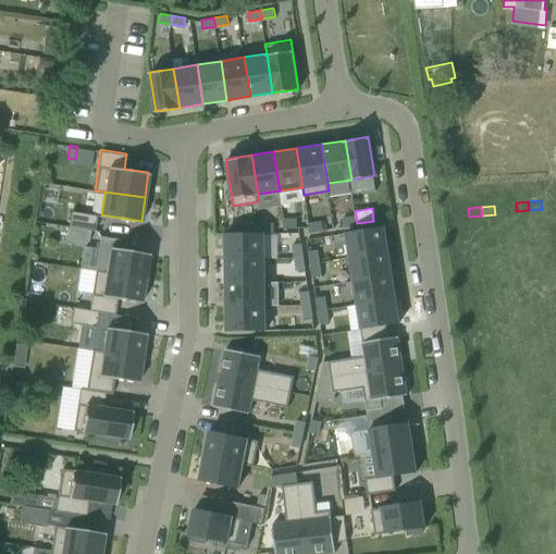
[(97,214),(71,210),(69,225),(90,229),(95,229),(97,214)]
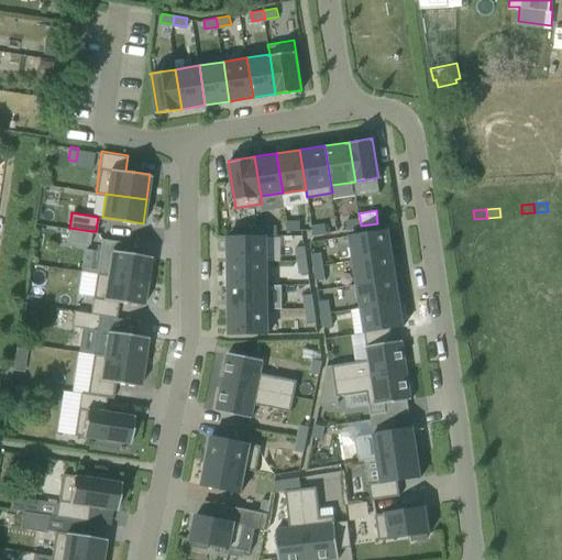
[(360,217),(346,219),(348,228),(361,226),(360,217)]
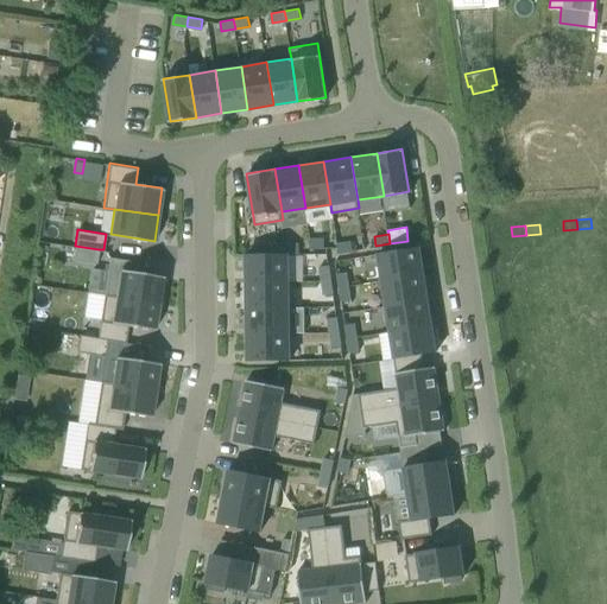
[(324,237),(310,237),(310,247),(324,247),(324,237)]
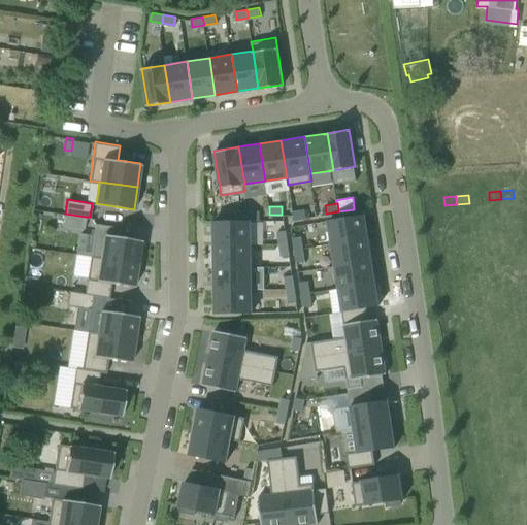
[(304,208),(293,210),(294,219),(306,217),(304,208)]
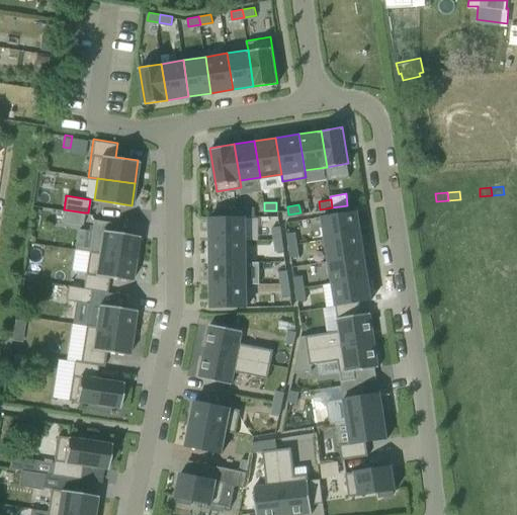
[(236,216),(243,216),(243,207),(231,207),(231,216),(236,216)]
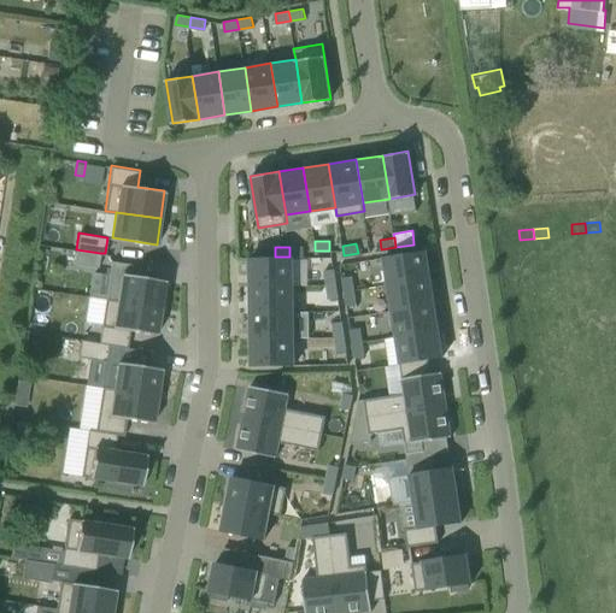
[(289,247),(289,257),(293,257),(304,257),(304,247),(289,247)]
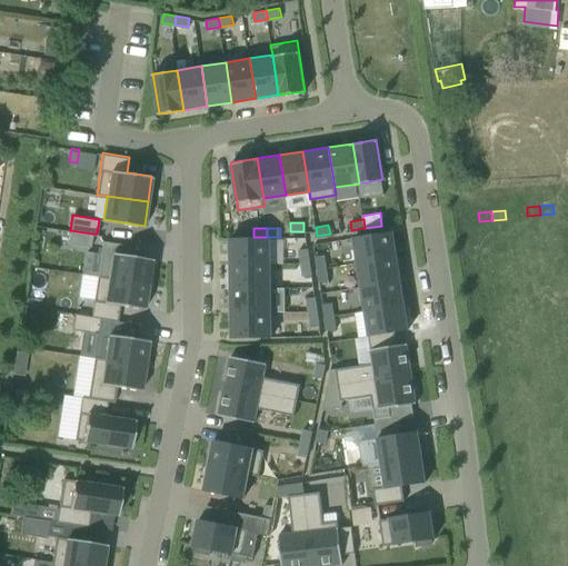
[(70,230),(68,242),(90,246),(92,234),(70,230)]
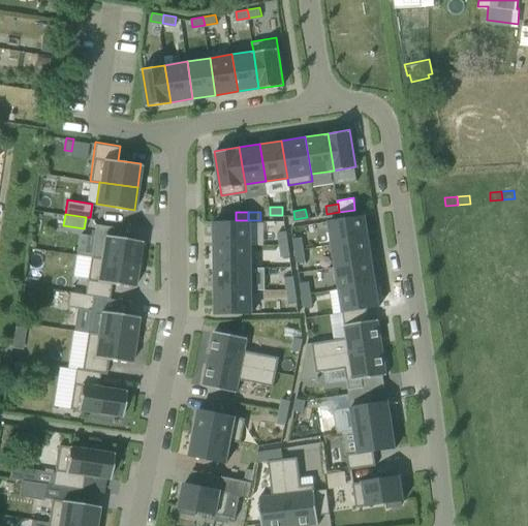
[(369,237),(365,214),(329,220),(332,243),(369,237)]
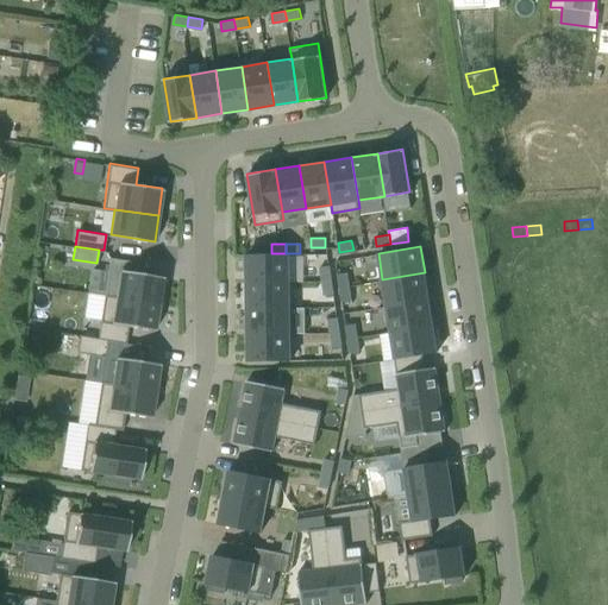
[(271,253),(246,254),(246,281),(289,279),(289,253),(286,253),(277,253),(271,253)]
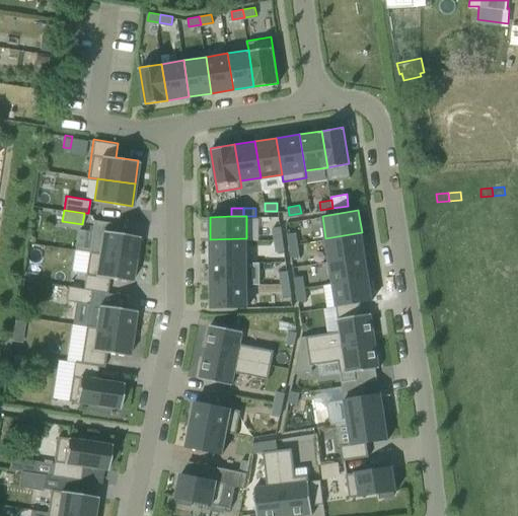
[(94,219),(89,250),(98,251),(135,258),(136,255),(140,255),(142,239),(138,238),(139,235),(111,231),(112,221),(94,219)]
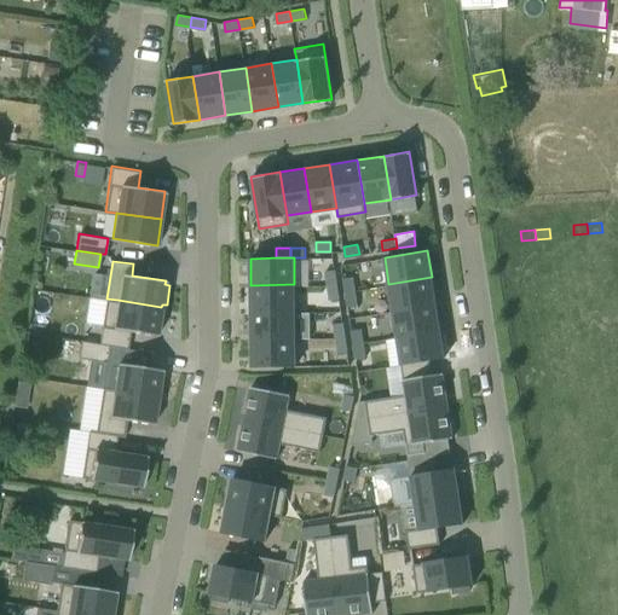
[(328,284),(338,283),(335,268),(325,270),(328,284)]
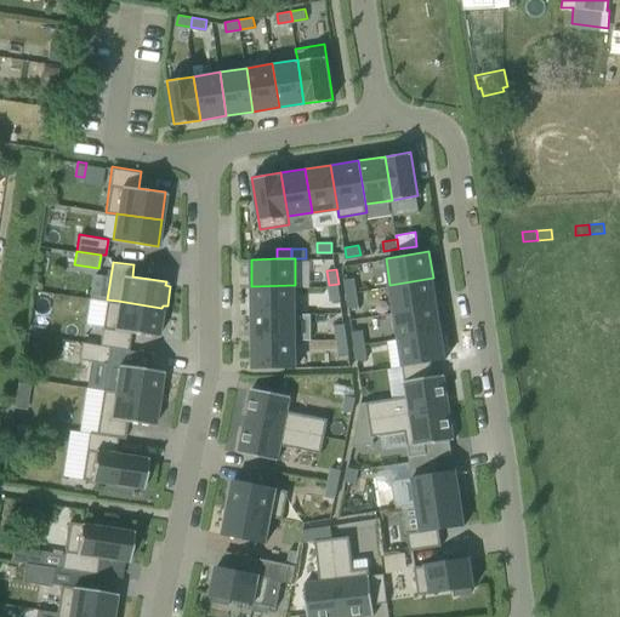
[(345,278),(347,292),(357,291),(354,276),(345,278)]
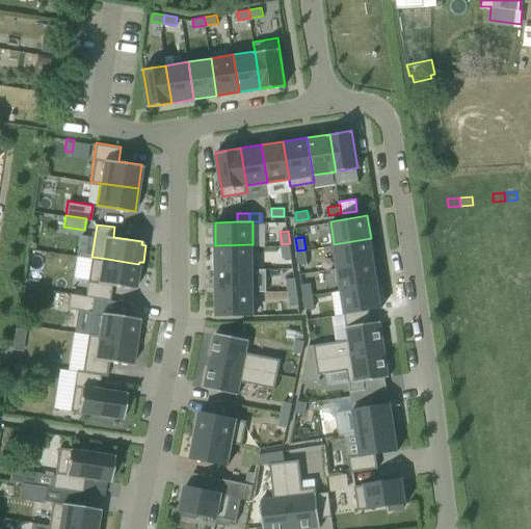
[(334,244),(337,267),(374,261),(371,238),(334,244)]
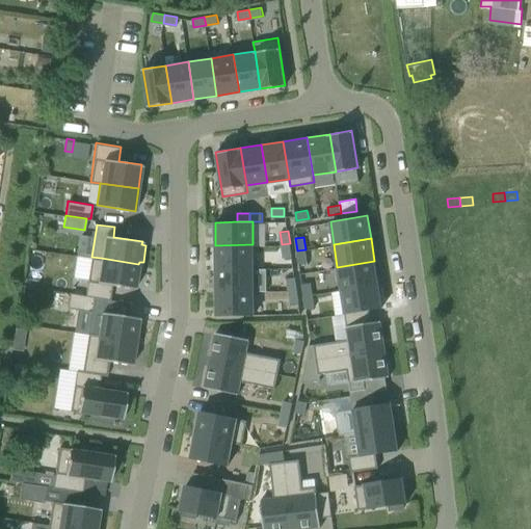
[(290,243),(282,244),(283,257),(291,256),(290,243)]
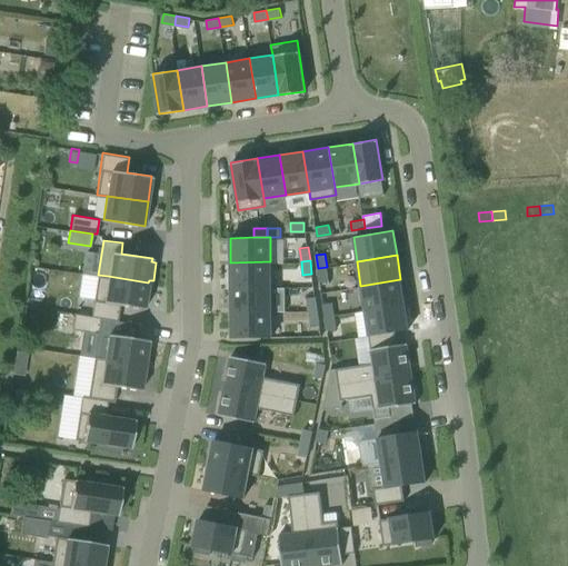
[(230,262),(230,287),(270,286),(270,261),(230,262)]
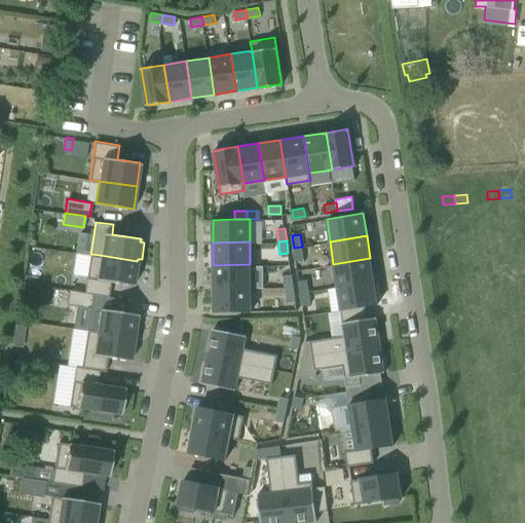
[(302,247),(294,248),(296,260),(303,259),(302,247)]
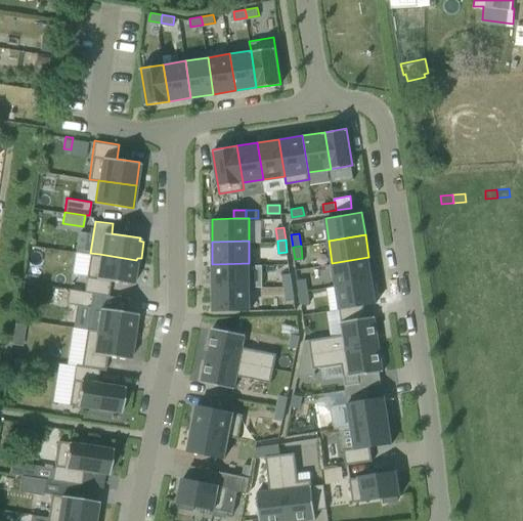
[(90,253),(84,290),(93,292),(92,293),(109,295),(111,280),(133,284),(136,260),(99,254),(90,253)]
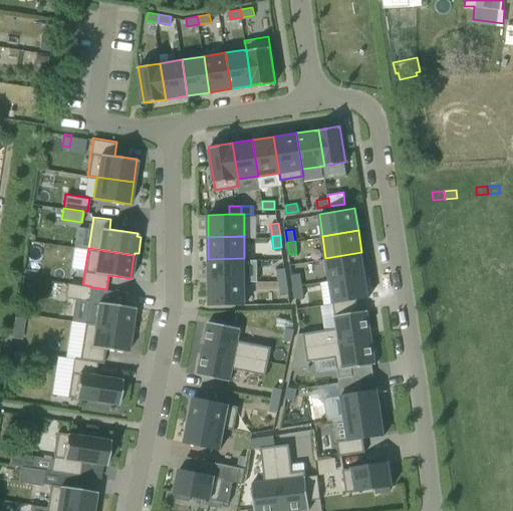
[(325,258),(329,280),(364,274),(361,252),(325,258)]
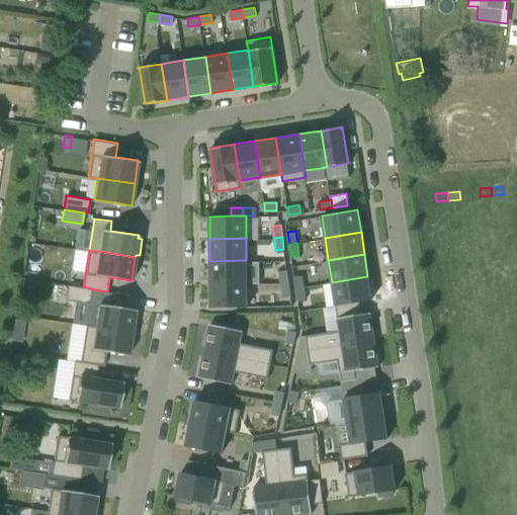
[(209,261),(210,283),(247,283),(246,260),(209,261)]
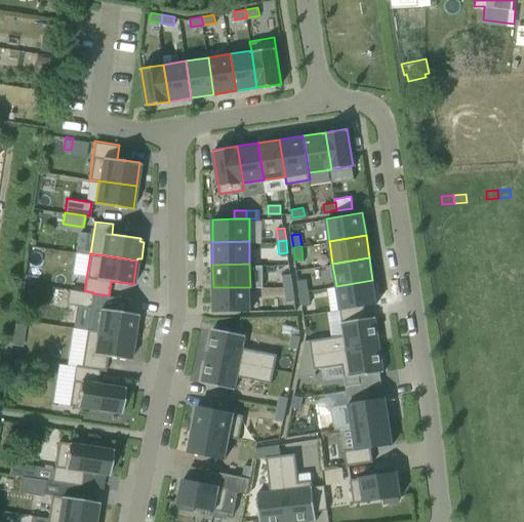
[(283,274),(284,286),(292,284),(290,273),(283,274)]
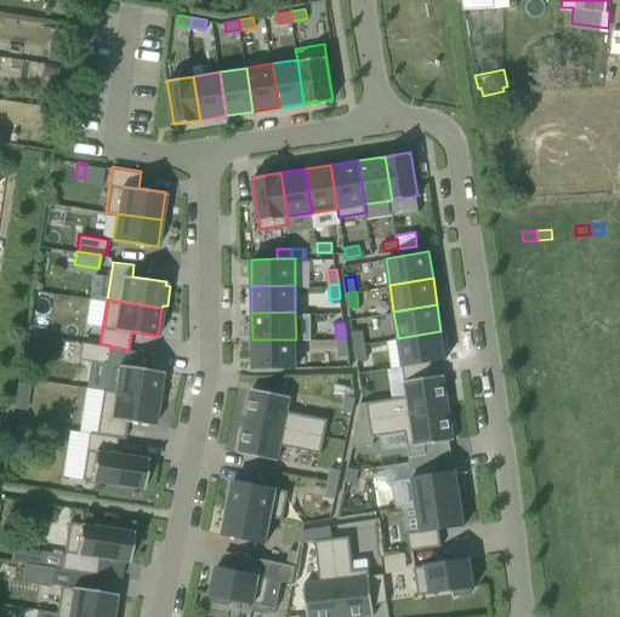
[(364,343),(362,329),(353,330),(354,344),(364,343)]
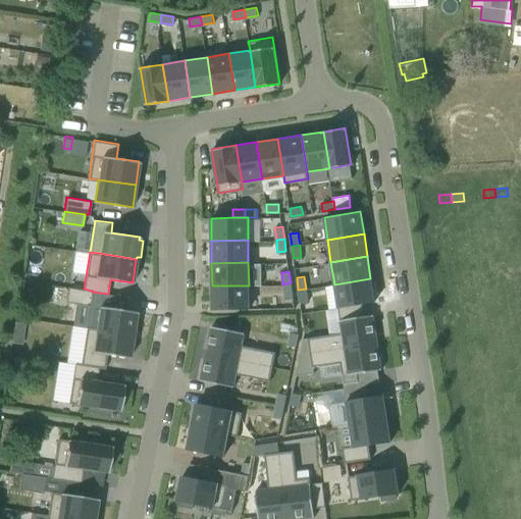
[(370,278),(334,284),(337,307),(362,303),(374,301),(370,278)]
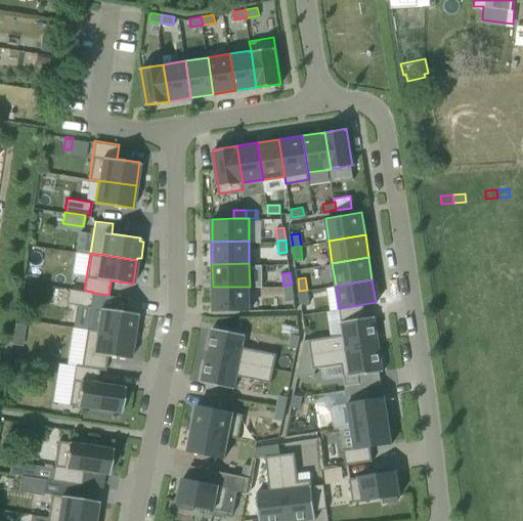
[(292,284),(284,286),(286,298),(294,296),(292,284)]
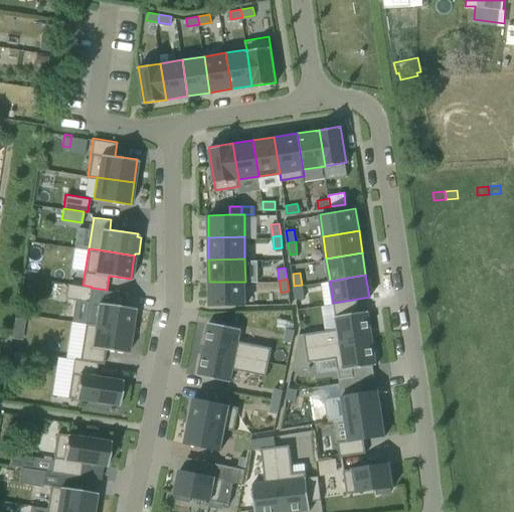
[(209,282),(209,305),(245,304),(245,282),(209,282)]
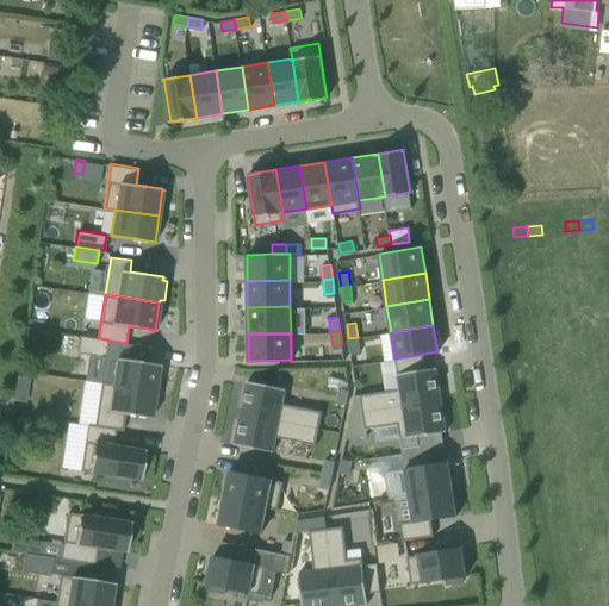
[(109,339),(98,337),(80,335),(78,351),(105,356),(107,341),(109,339)]
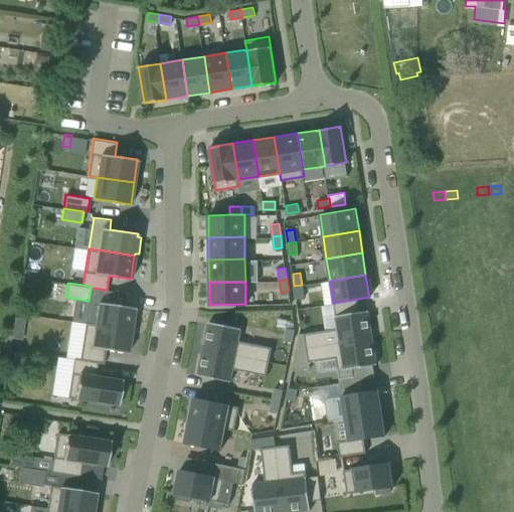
[(302,285),(294,286),(296,298),(304,297),(302,285)]
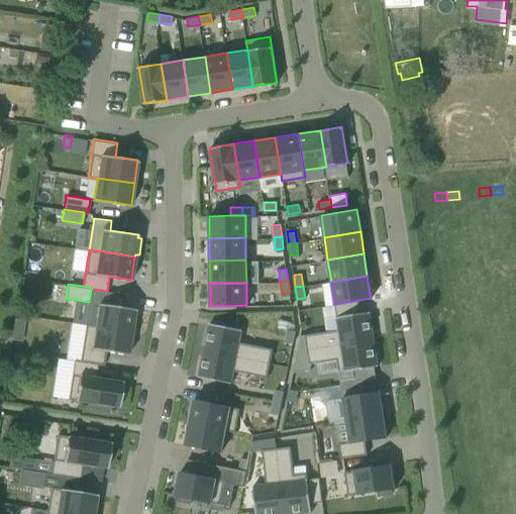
[(358,300),(334,304),(338,328),(305,333),(305,334),(307,348),(374,337),(370,311),(370,310),(360,312),(358,300)]
